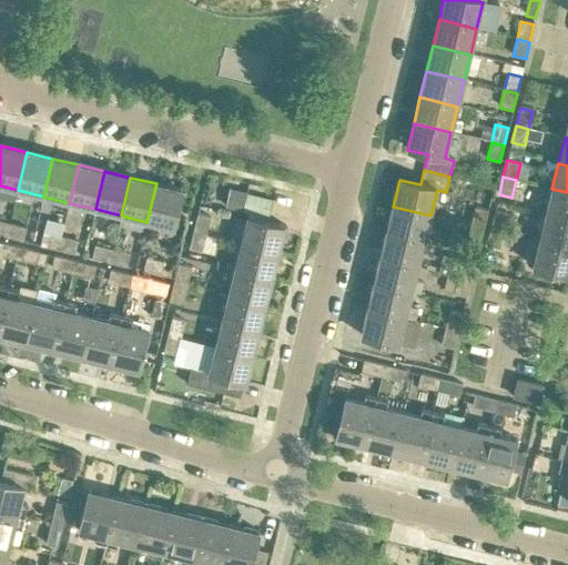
[(156,183),(146,222),(173,229),(183,191),(181,191),(181,190),(156,183)]
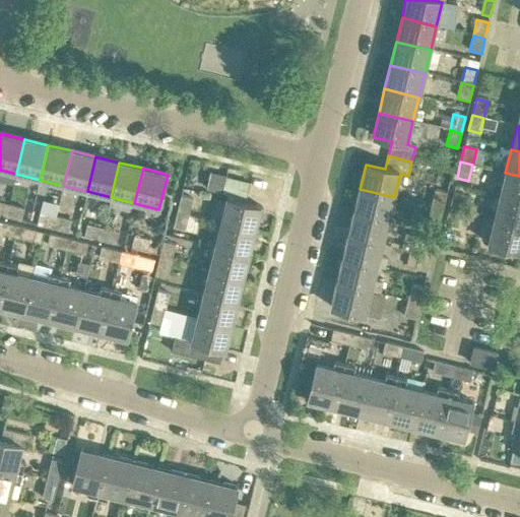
[(210,170),(205,186),(218,189),(222,173),(210,170)]
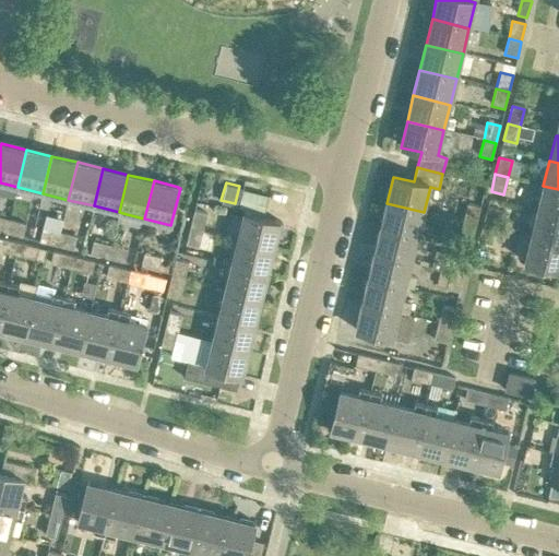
[(558,189),(543,186),(536,211),(558,216),(558,189)]
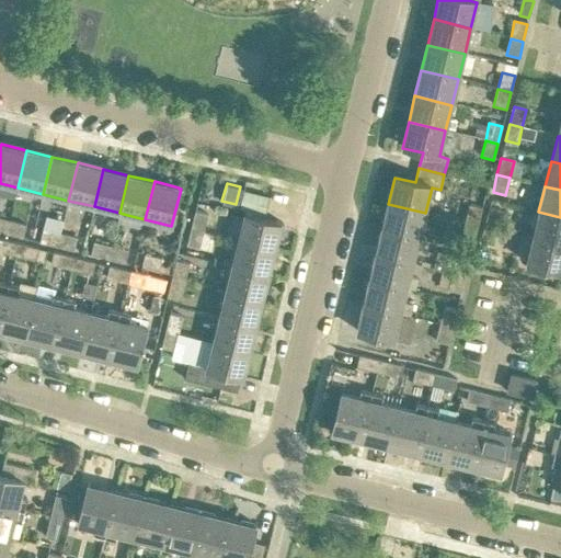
[(239,209),(264,216),(270,198),(243,192),(239,209)]
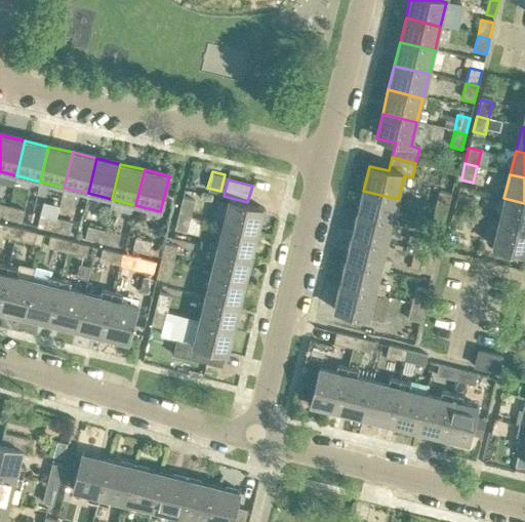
[(363,191),(357,214),(392,223),(398,199),(363,191)]
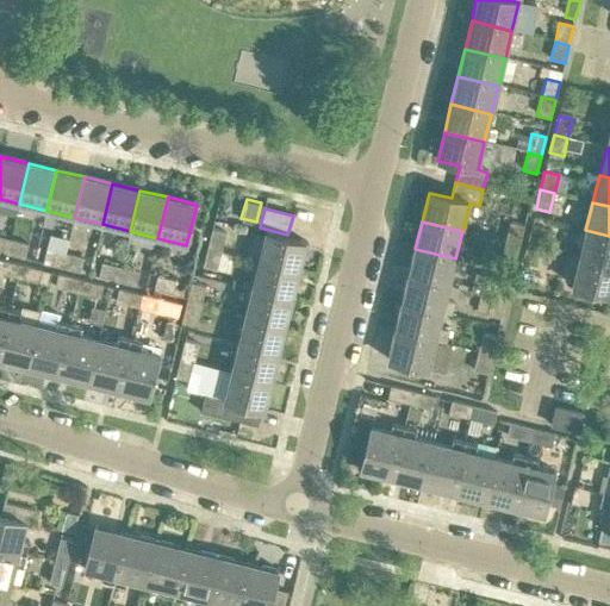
[(510,224),(505,242),(520,245),(523,227),(510,224)]
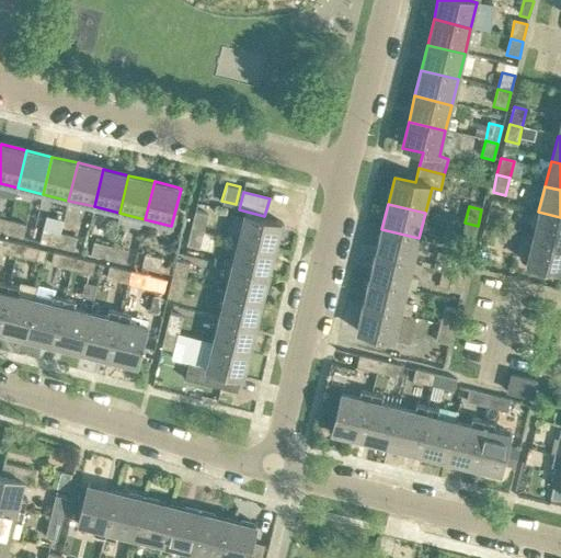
[(489,208),(484,226),(496,229),(501,212),(489,208)]
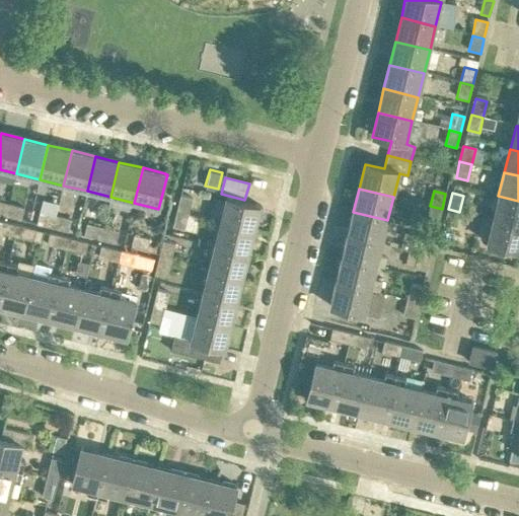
[(518,201),(498,196),(493,220),(518,226),(518,201)]
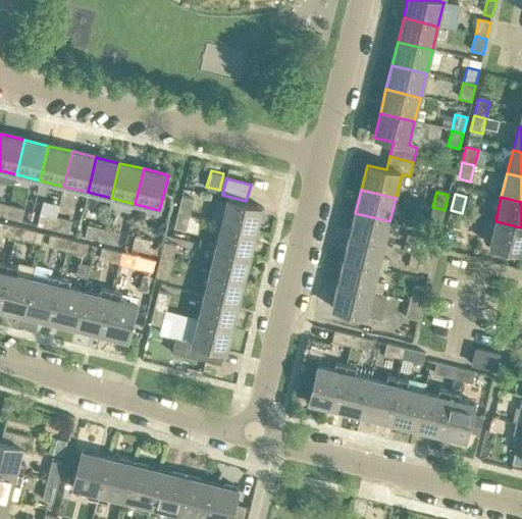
[(111,198),(108,208),(116,210),(118,200),(111,198)]
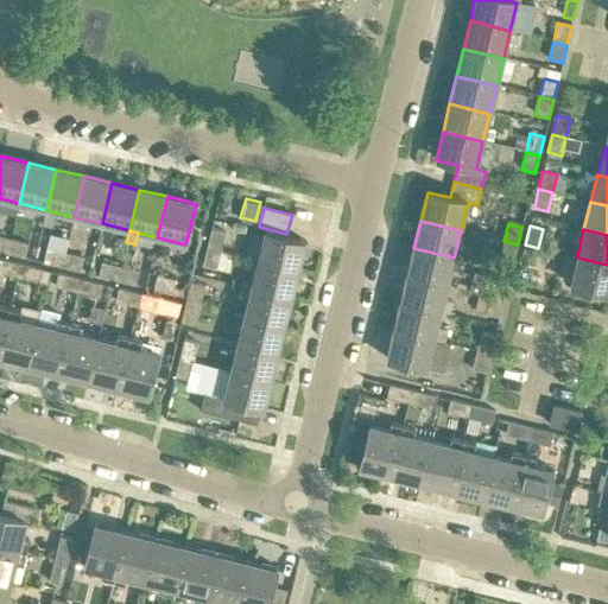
[(211,230),(207,248),(220,252),(225,234),(211,230)]
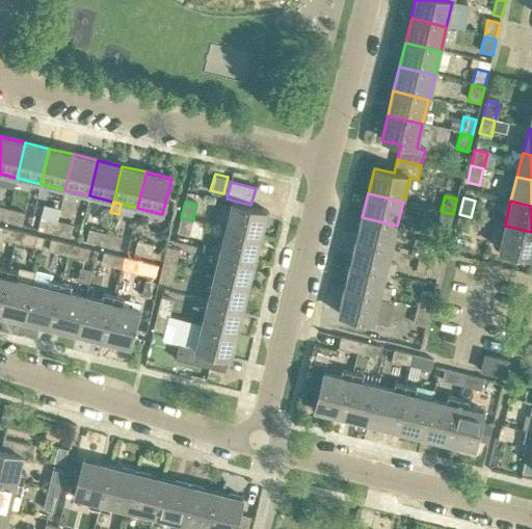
[(214,226),(225,229),(261,237),(267,212),(261,210),(261,211),(232,204),(231,207),(219,204),(214,226)]
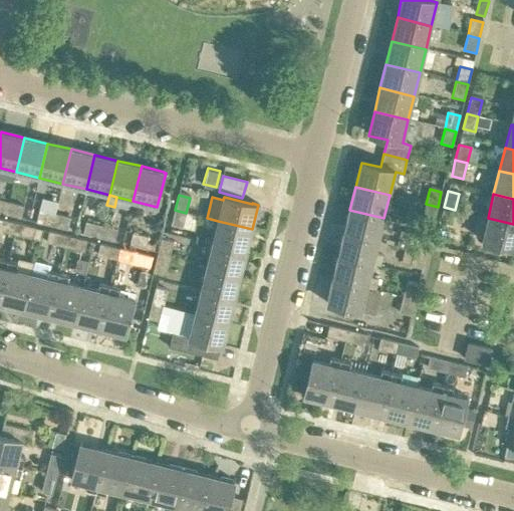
[(8,203),(5,215),(20,219),(23,207),(8,203)]
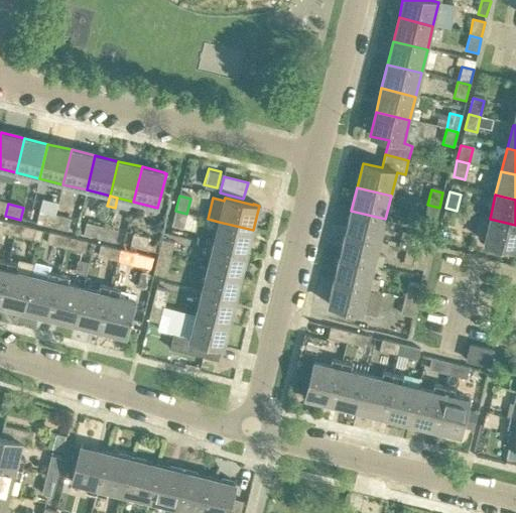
[(439,208),(427,205),(423,221),(435,223),(439,208)]
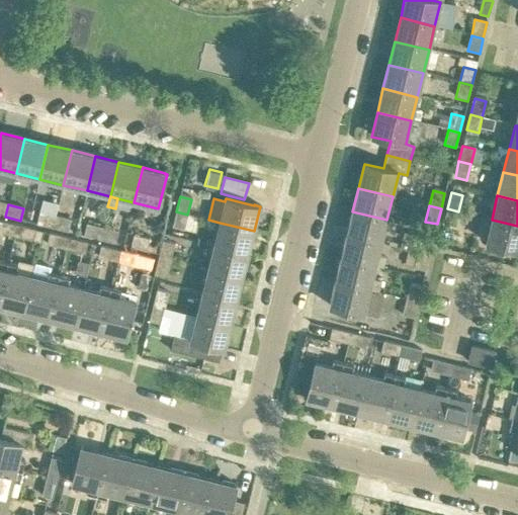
[(458,211),(447,208),(443,224),(455,227),(458,211)]
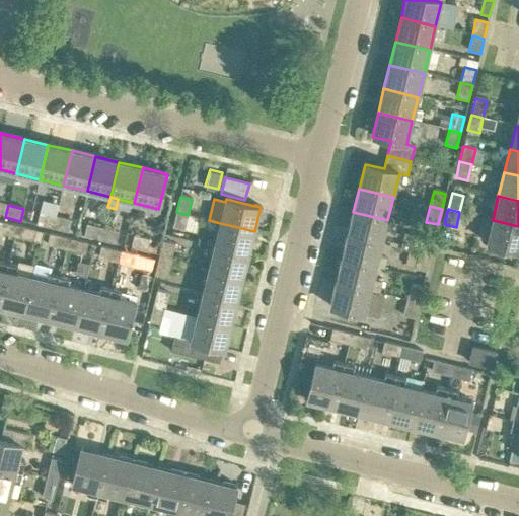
[(188,215),(176,212),(172,228),(183,230),(188,215)]
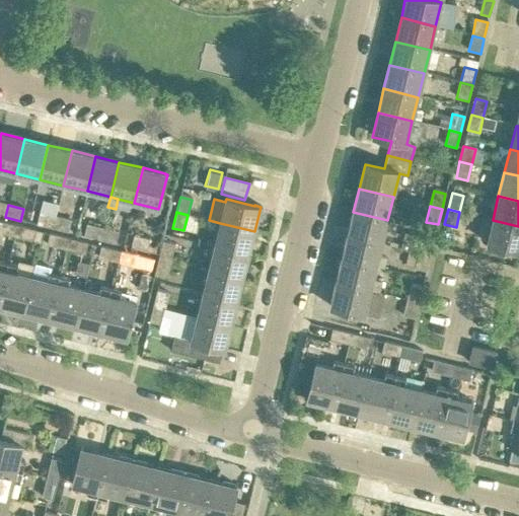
[(353,212),(348,235),(381,244),(387,220),(353,212)]
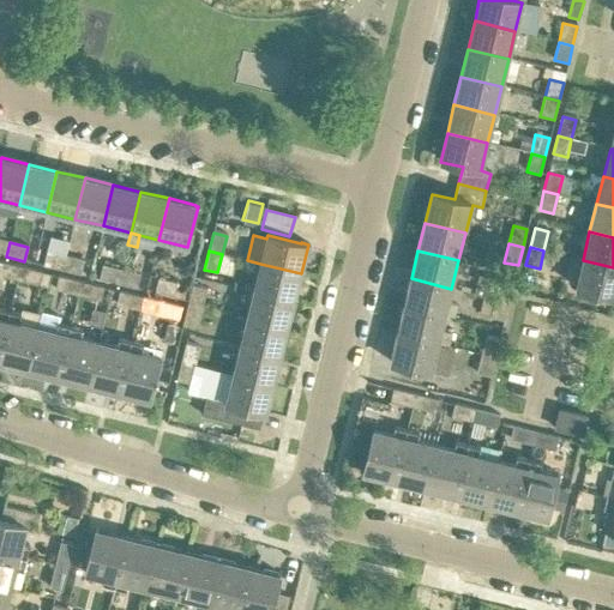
[(43,266),(61,270),(65,257),(47,252),(43,266)]
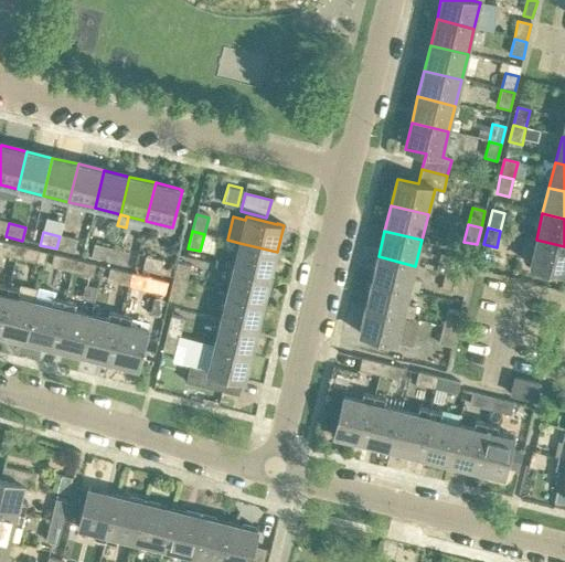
[(60,236),(56,248),(74,253),(76,241),(60,236)]
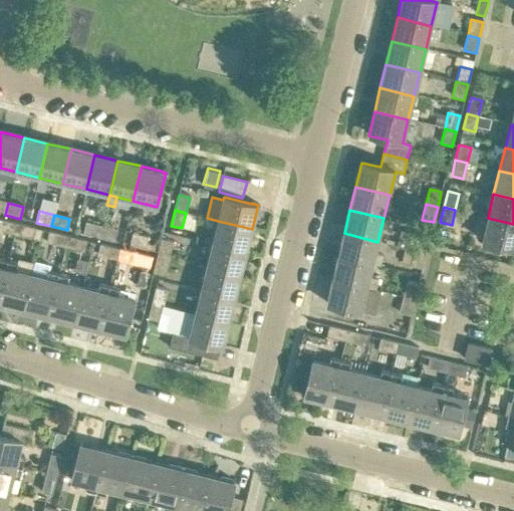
[(513,224),(488,218),(482,242),(513,249),(513,224)]
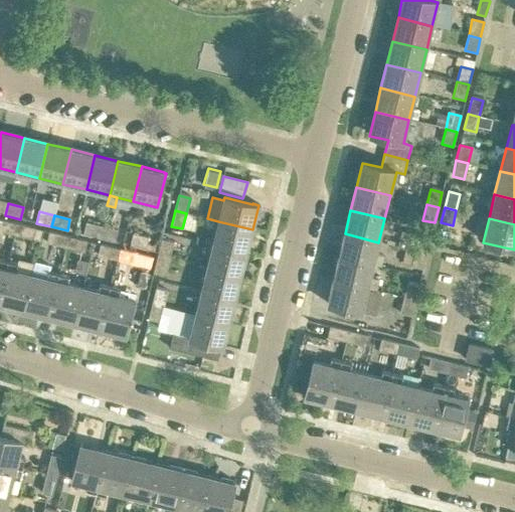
[(0,231),(14,235),(17,224),(0,219),(0,231)]
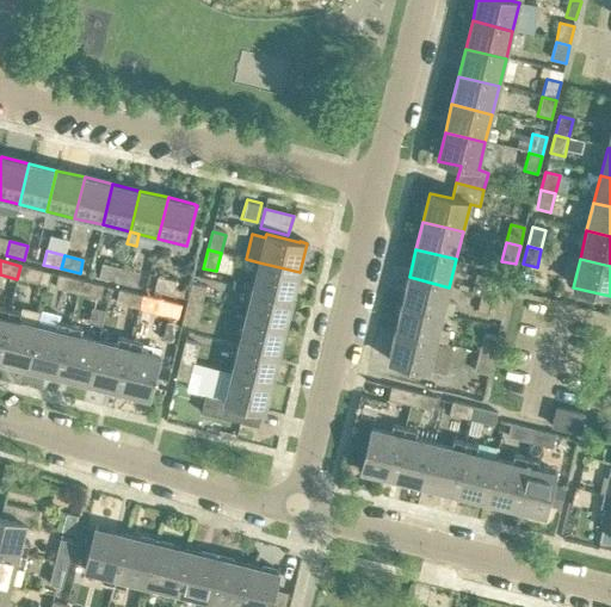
[(259,262),(252,290),(292,301),(300,272),(259,262)]
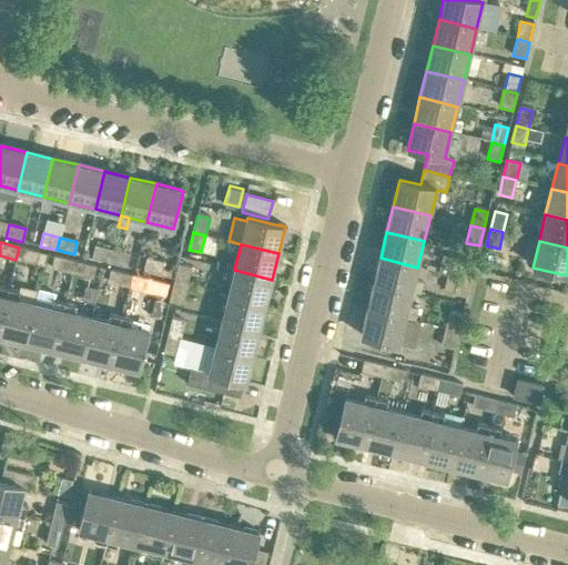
[(92,259),(109,263),(112,250),(95,246),(92,259)]
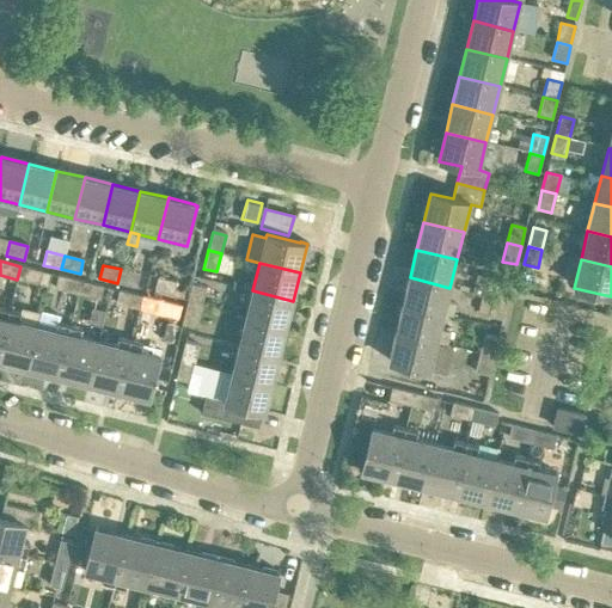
[(20,266),(17,280),(40,286),(42,272),(20,266)]
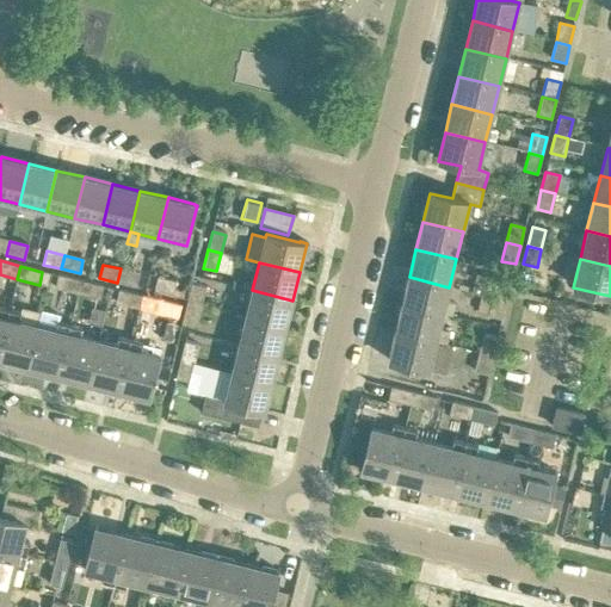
[(121,268),(117,283),(136,287),(139,273),(121,268)]
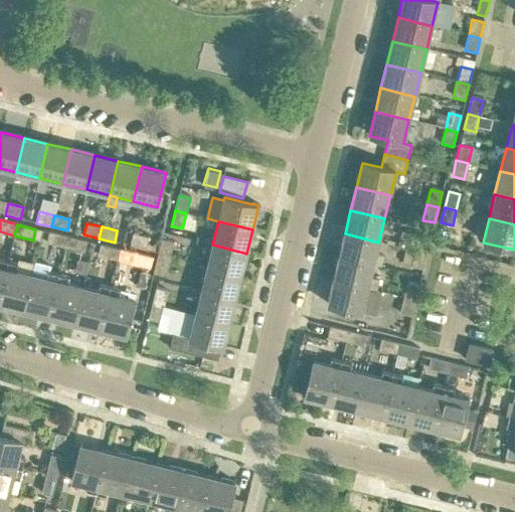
[(46,243),(65,248),(68,237),(49,232),(46,243)]
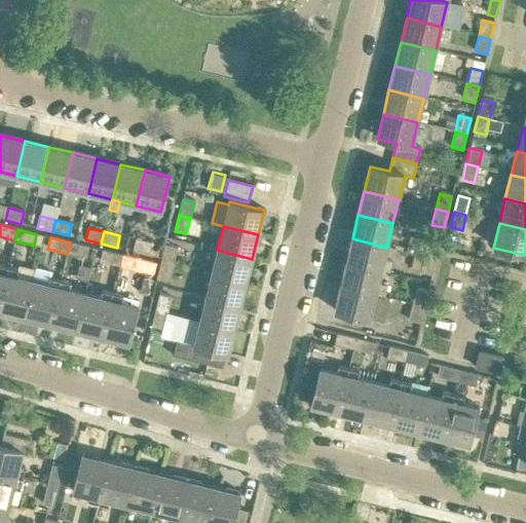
[(352,238),(346,262),(381,271),(383,261),(386,248),(352,238)]
